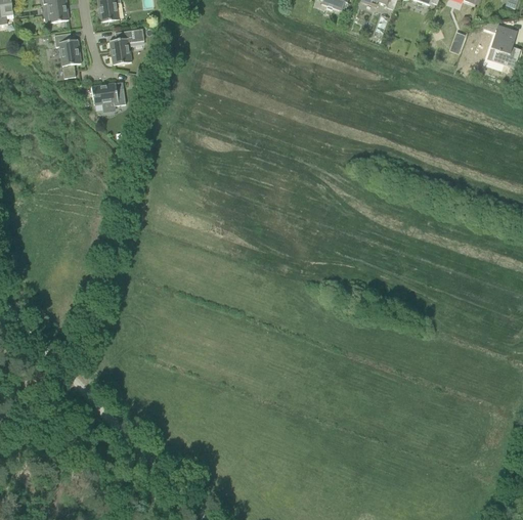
[(0,0),(0,23),(8,22),(7,16),(14,15),(12,2),(11,0),(0,0)]
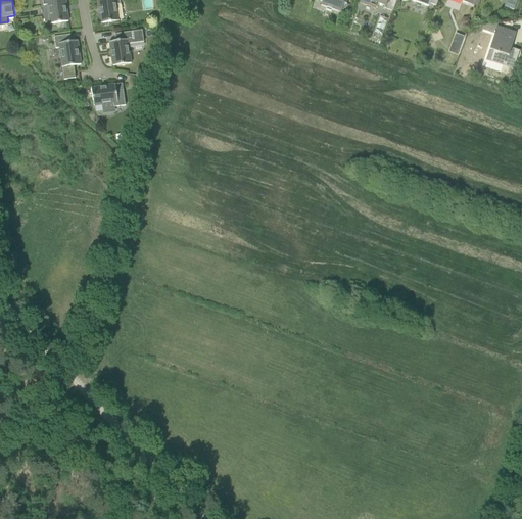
[(48,1),(51,20),(68,18),(66,0),(44,0),(44,2),(48,1)]
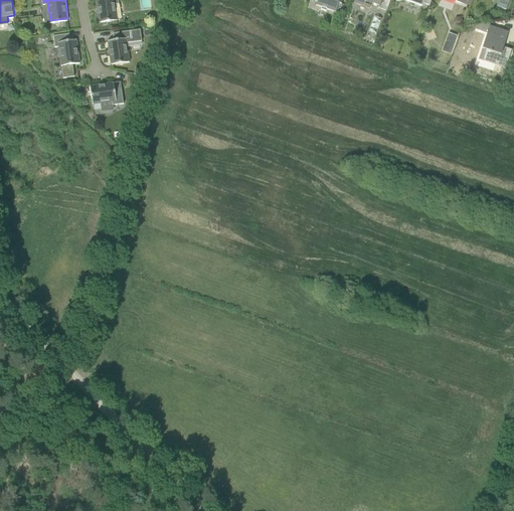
[(97,0),(100,20),(118,17),(115,0),(97,0)]
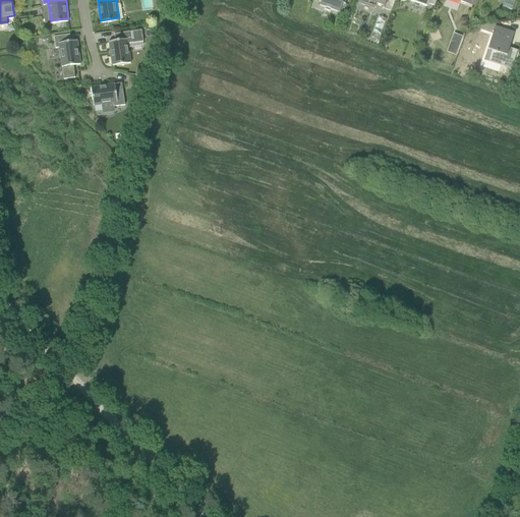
[(321,0),(320,2),(326,5),(325,6),(330,8),(331,6),(339,10),(342,4),(345,5),(347,0),(346,0),(321,0)]
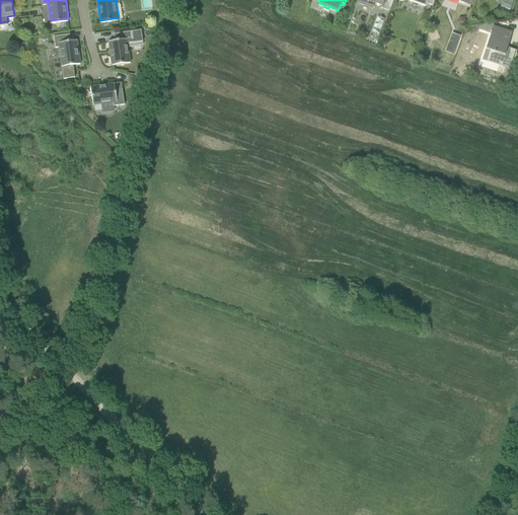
[(360,0),(368,3),(369,0),(377,0),(382,2),(381,5),(390,8),(393,0),(360,0)]
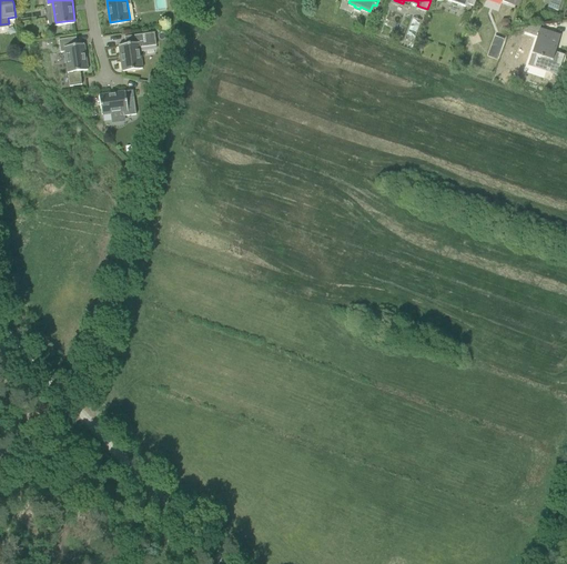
[(537,36),(533,50),(537,52),(534,60),(548,64),(546,68),(558,72),(562,62),(565,51),(559,50),(559,52),(555,50),(556,49),(562,32),(540,26),(537,36)]
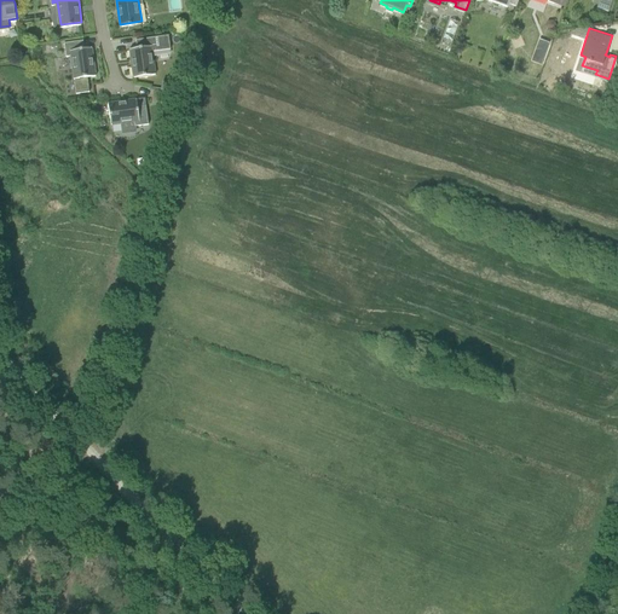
[(138,45),(131,46),(134,74),(146,73),(156,71),(152,48),(157,47),(171,46),(169,32),(155,34),(148,34),(137,36),(138,45)]
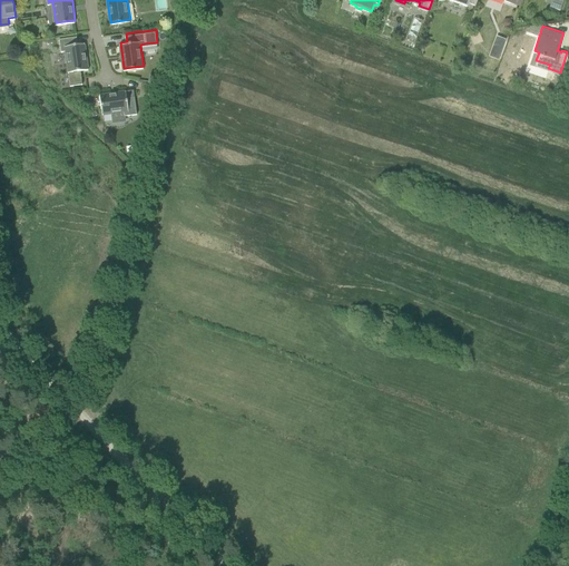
[(77,33),(59,36),(61,49),(66,49),(70,84),(82,81),(81,68),(88,67),(85,40),(78,41),(77,33)]
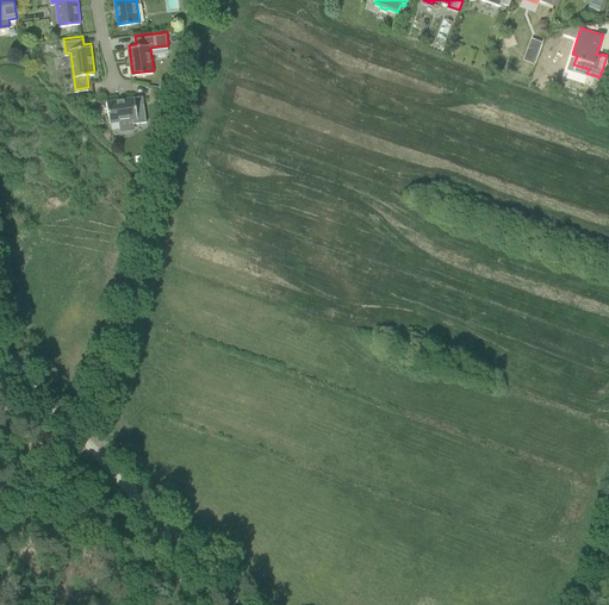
[(532,36),(528,47),(538,50),(541,39),(532,36)]
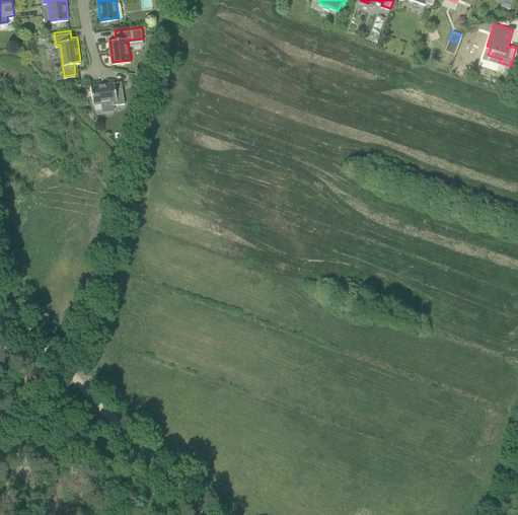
[(133,74),(132,81),(141,83),(142,76),(133,74)]
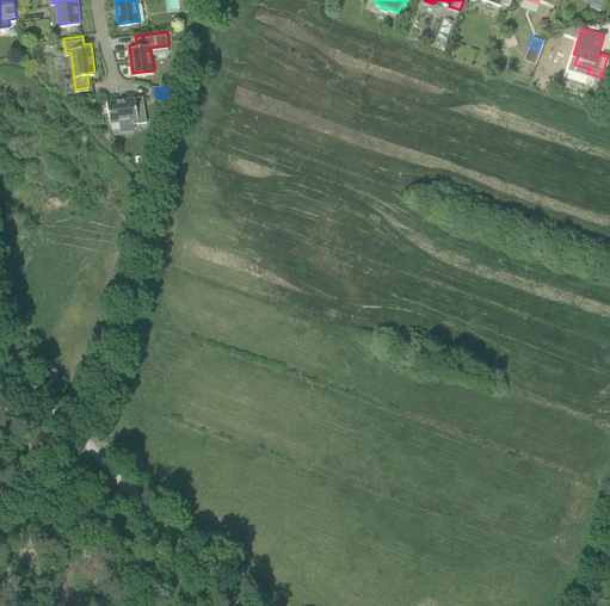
[(134,122),(147,119),(143,93),(108,98),(110,119),(121,118),(122,128),(135,125),(134,122)]
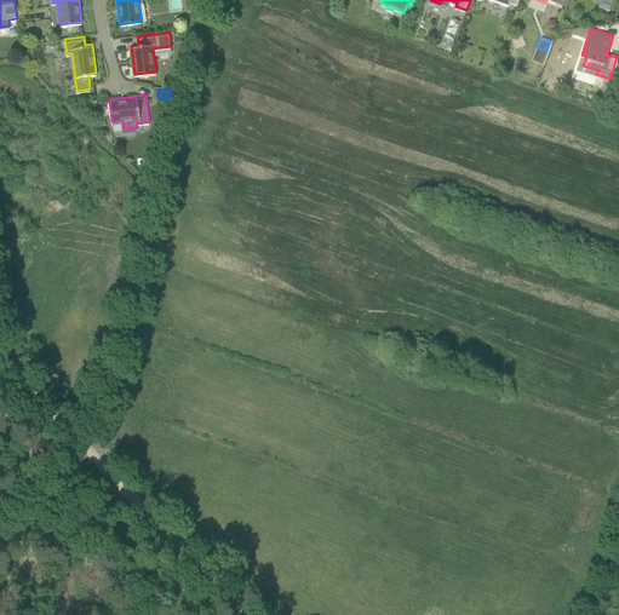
All buildings are outlined.
